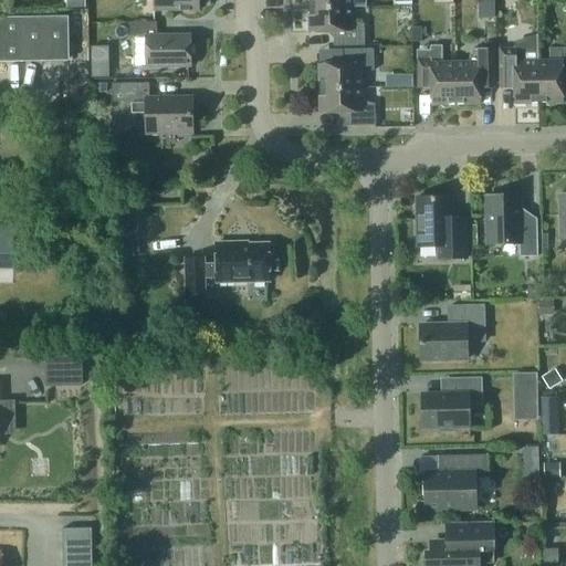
[(154,0),(155,11),(156,11),(156,10),(198,10),(198,11),(199,11),(199,0),(154,0)]
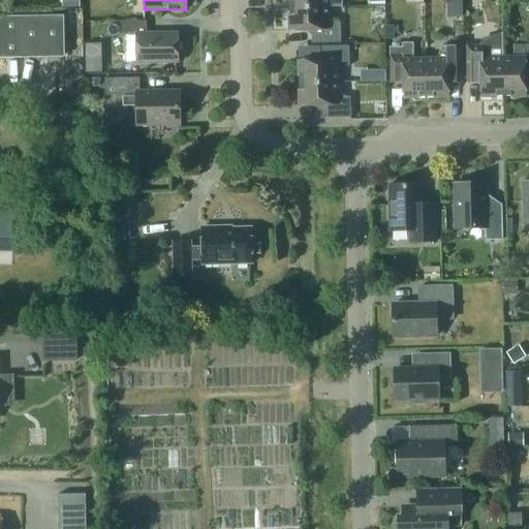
[(329,6),(289,8),(290,29),(312,28),(312,41),(341,41),(341,21),(329,18),(329,6)]
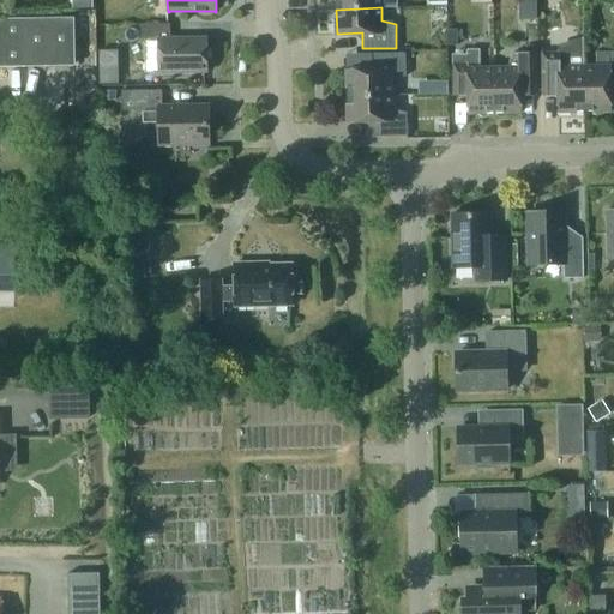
[(0,70),(74,68),(73,20),(0,22),(0,70)]
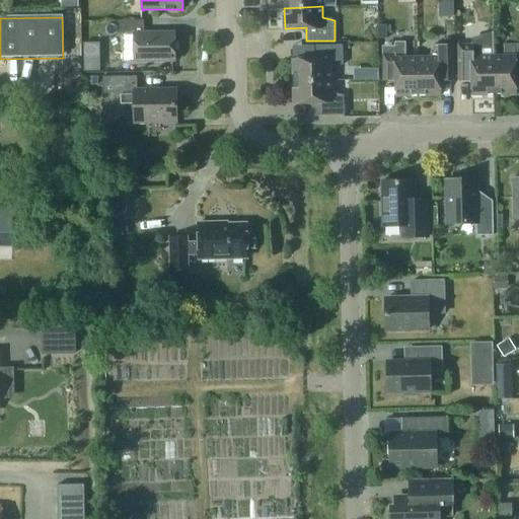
[(121,32),(136,32),(136,60),(175,60),(175,31),(145,31),(145,19),(121,19),(121,32)]
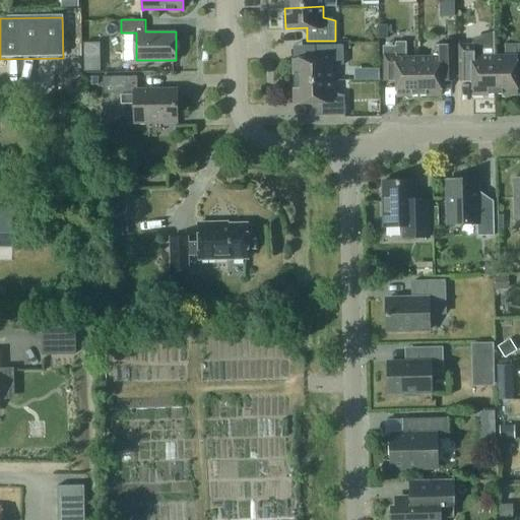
[(519,44),(506,44),(506,56),(496,56),(496,31),(494,31),(494,34),(495,34),(495,94),(517,94),(517,73),(519,73),(519,44)]
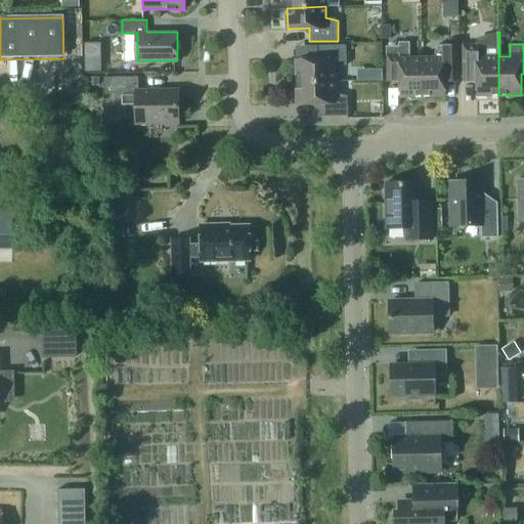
[(477,74),(477,95),(498,95),(498,34),(497,34),(480,39),(482,44),(464,44),(464,74),(477,74)]
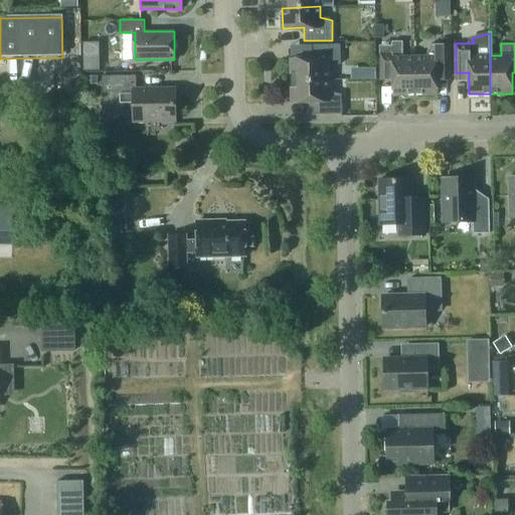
[(414,95),(414,58),(403,58),(403,41),(393,41),(394,45),(381,45),(381,73),(394,73),(394,95),(414,95)]
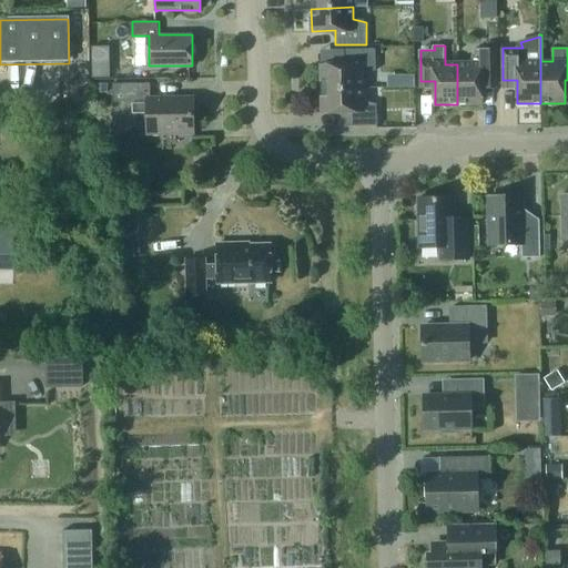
[(321,63),(322,89),(363,88),(362,72),(375,71),(375,49),(344,49),(344,63),(321,63)]
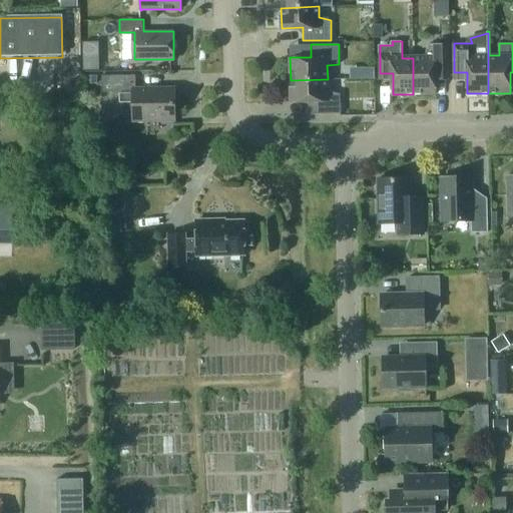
[(413,58),(413,94),(436,94),(436,73),(448,73),(448,44),(430,44),(426,58),(413,58)]
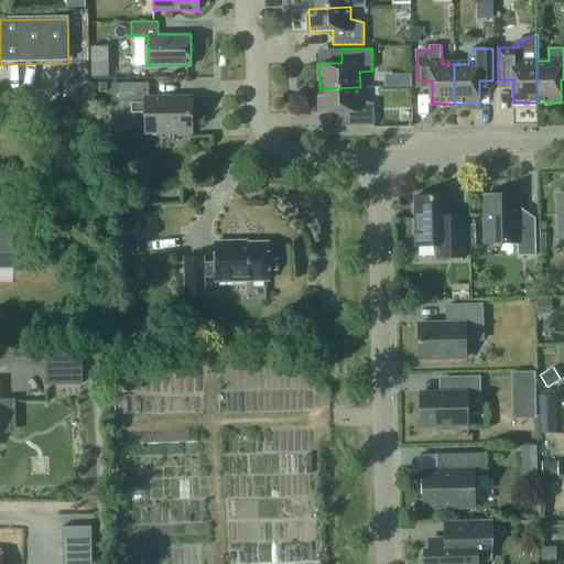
[(108,63),(91,63),(91,76),(108,76),(108,63)]
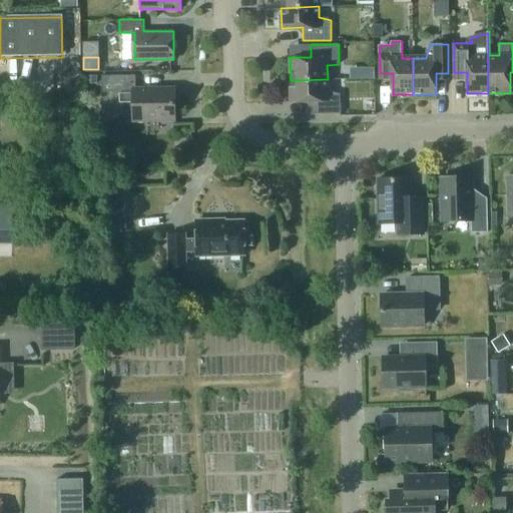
[(362,68),(362,78),(374,78),(374,68),(362,68)]
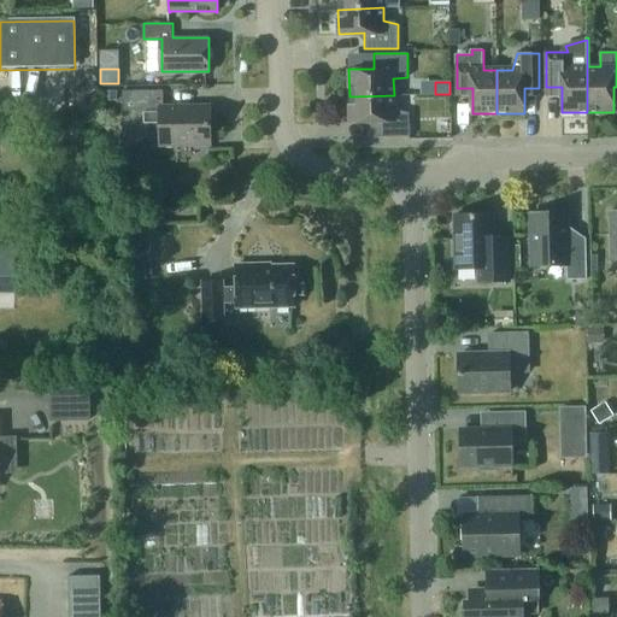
[(165,107),(165,90),(124,90),(124,122),(162,122),(163,147),(180,146),(180,144),(210,144),(210,107),(165,107)]
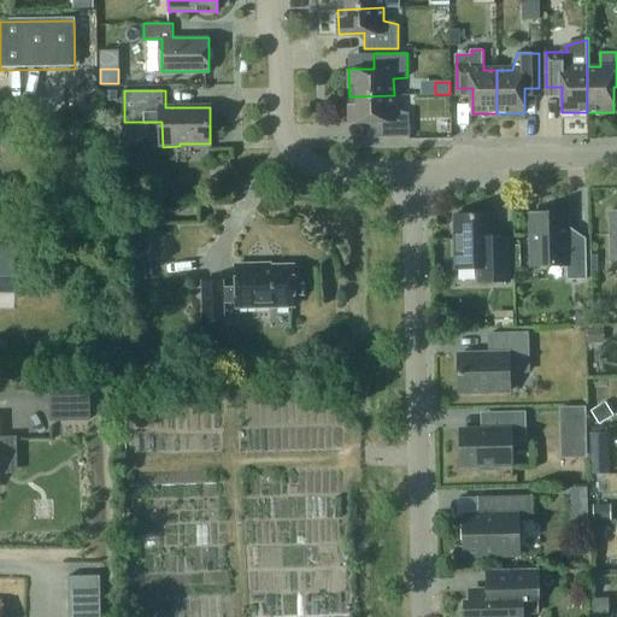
[(394,95),(350,97),(350,122),(374,121),(375,136),(409,136),(409,112),(394,110),(394,95)]
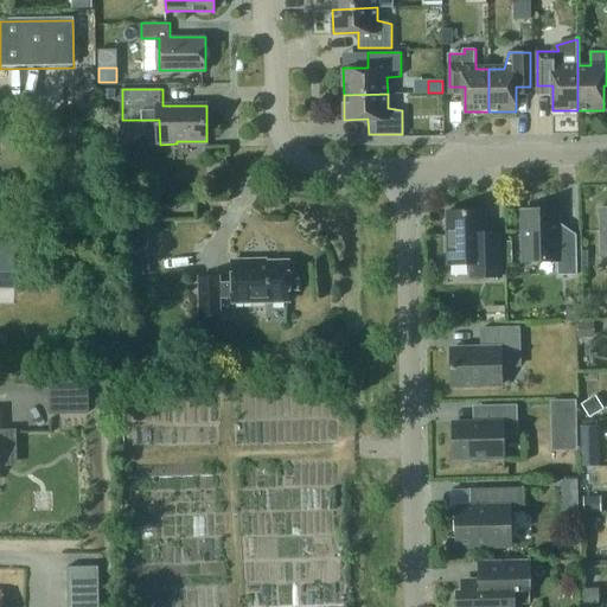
[(558,209),(521,210),(523,262),(557,261),(557,275),(576,275),(576,235),(560,235),(558,209)]
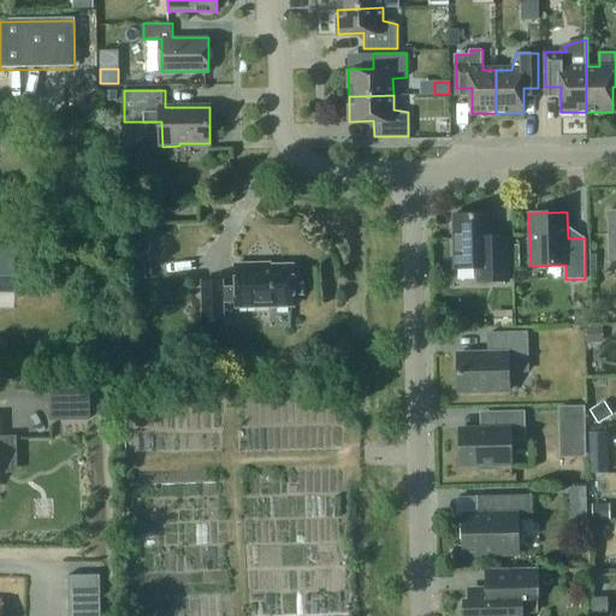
[(508,237),(492,237),(491,214),(452,215),(454,268),(477,268),(477,282),(509,280),(508,237)]
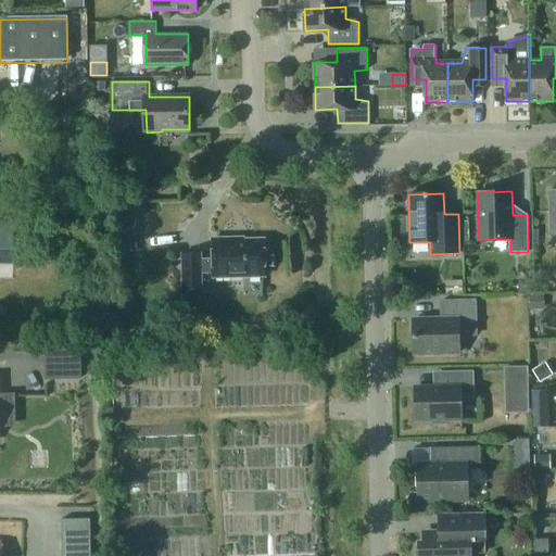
[(0,256),(13,256),(14,220),(0,219),(0,256)]
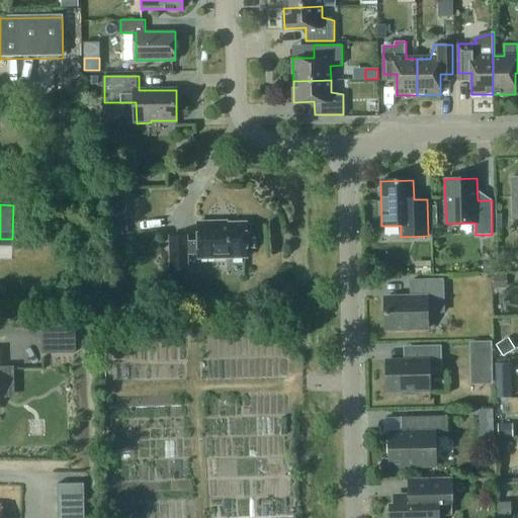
[(170,236),(171,268),(188,268),(187,255),(199,254),(199,258),(247,257),(246,223),(220,223),(220,222),(198,222),(198,241),(187,241),(187,236),(170,236)]
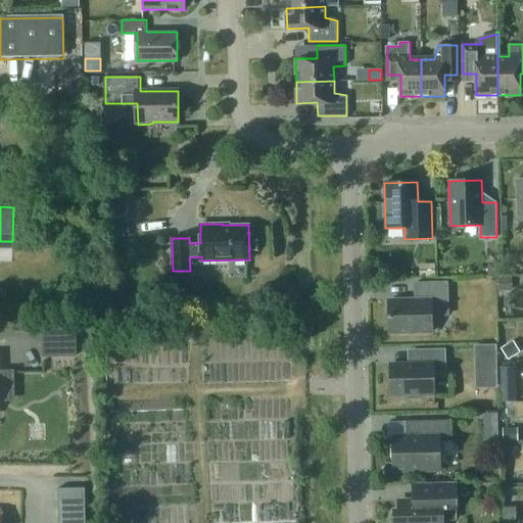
[(487,263),(487,276),(501,276),(500,263),(487,263)]
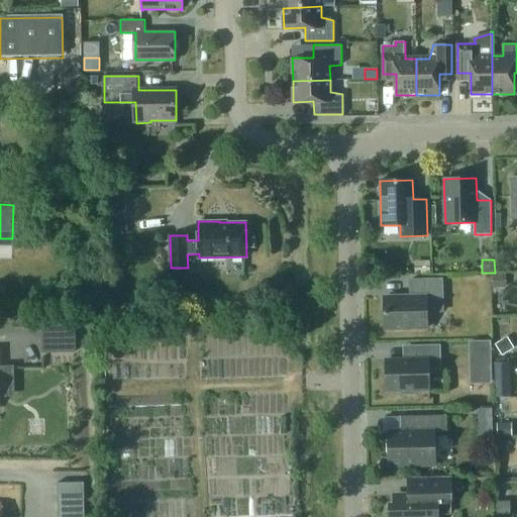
[(430,274),(430,262),(414,262),(414,274),(430,274)]
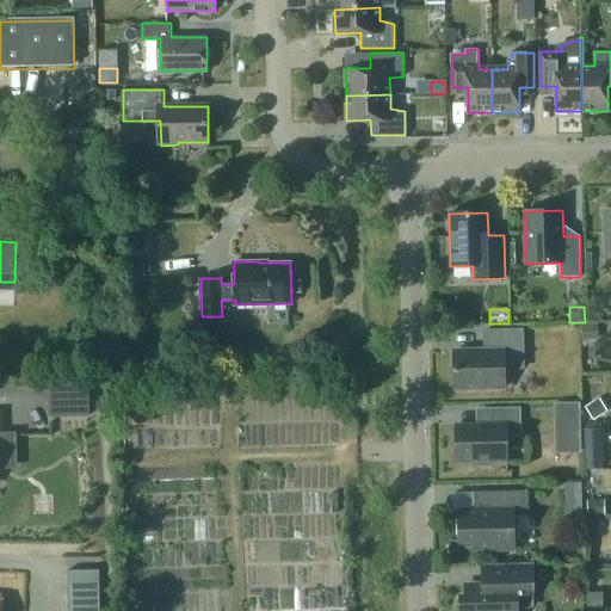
[(598,340),(598,323),(581,325),(581,340),(598,340)]
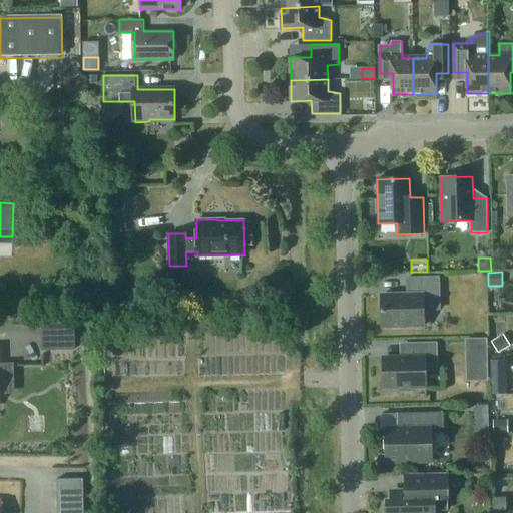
[(439,309),(438,277),(407,278),(407,294),(381,295),(382,327),(423,326),(423,310),(439,309)]
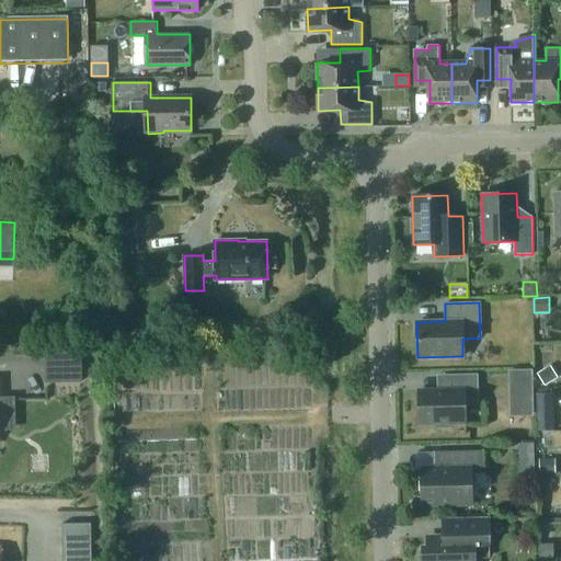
[(545,386),(558,378),(550,365),(537,374),(545,386)]
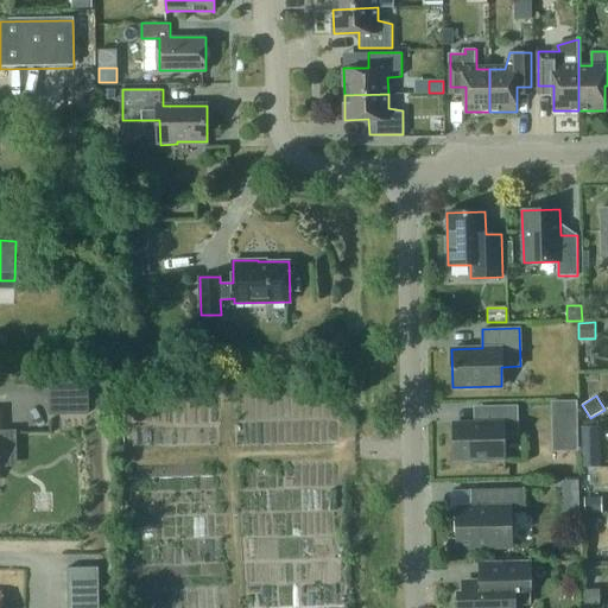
[(576,401),(553,401),(553,422),(555,450),(577,450),(577,420),(576,401)]
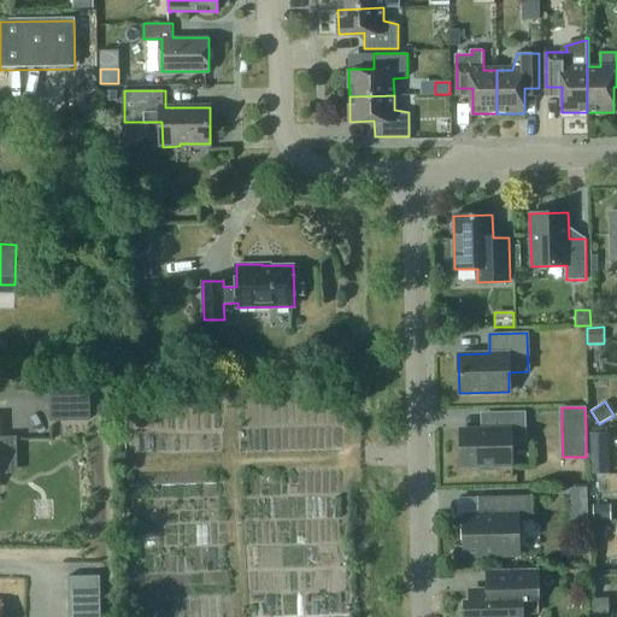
[(462,466),(477,466),(480,469),(493,469),(497,465),(512,465),(511,440),(526,440),(526,411),(488,412),(489,429),(460,429),(462,466)]
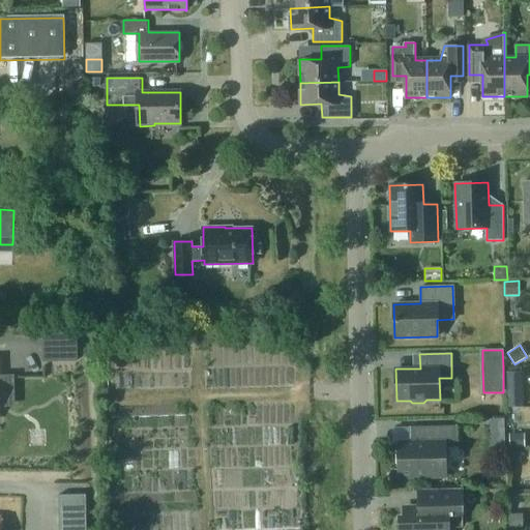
[(507,373),(506,373),(507,387),(523,387),(522,373),(521,373),(507,373)]
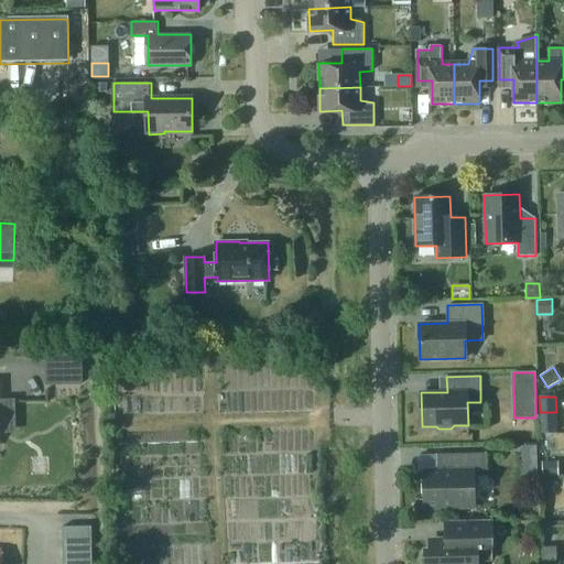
[(537,446),(521,446),(522,478),(538,478),(537,446)]
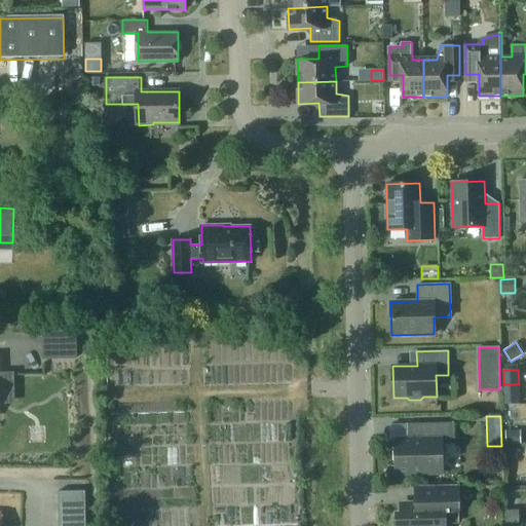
[(453,440),(452,422),(408,423),(408,440),(395,440),(395,474),(443,473),(442,440),(453,440)]
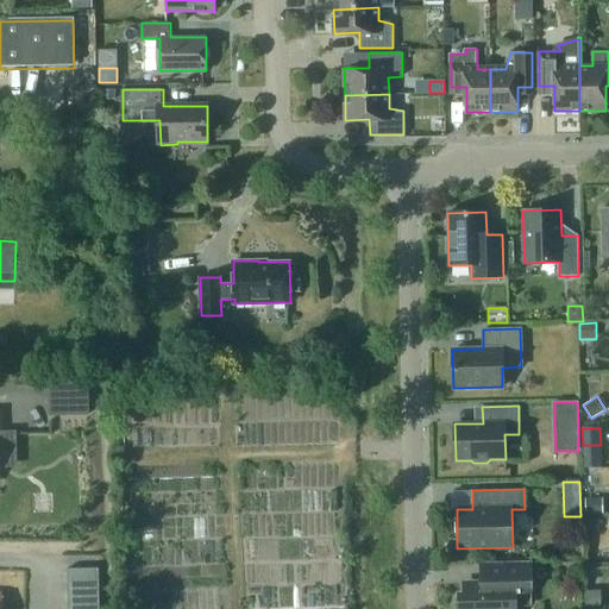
[(603,514),(602,498),(584,500),(585,515),(603,514)]
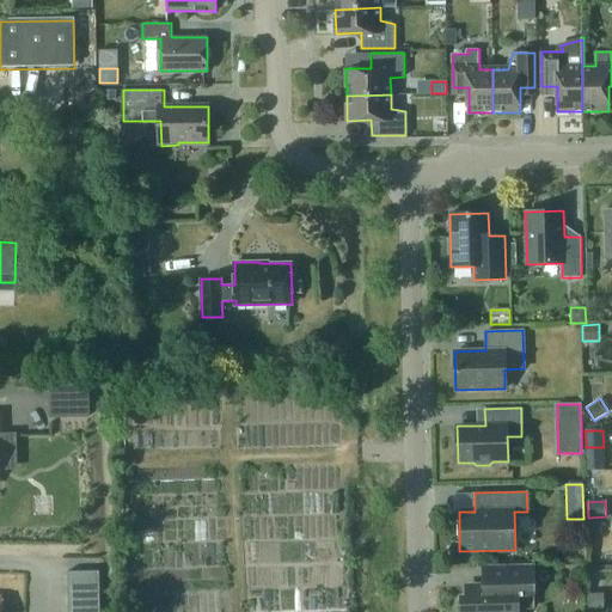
[(591,533),(601,533),(601,519),(591,519),(591,533)]
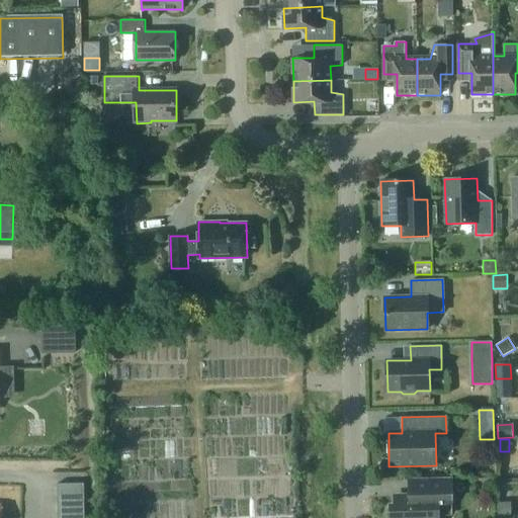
[(451,508),(451,480),(409,482),(409,483),(418,483),(419,496),(395,496),(395,508),(391,508),(391,513),(391,517),(438,517),(438,515),(438,514),(443,514),(447,513),(451,511),(451,508)]
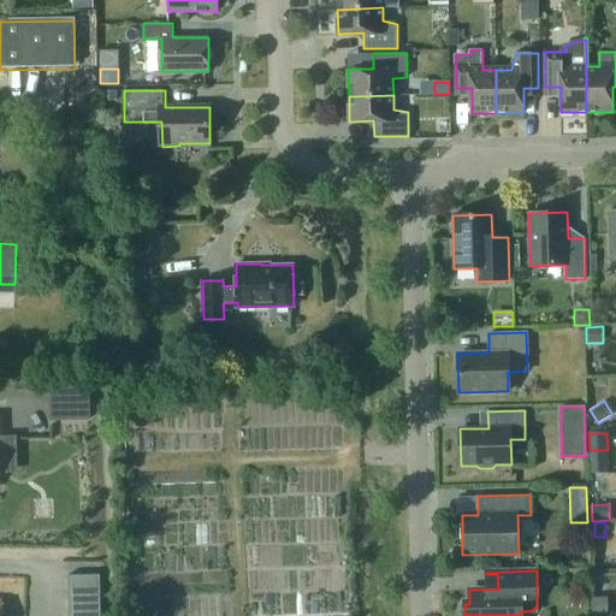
[(100,593),(100,575),(67,575),(69,593),(100,593)]
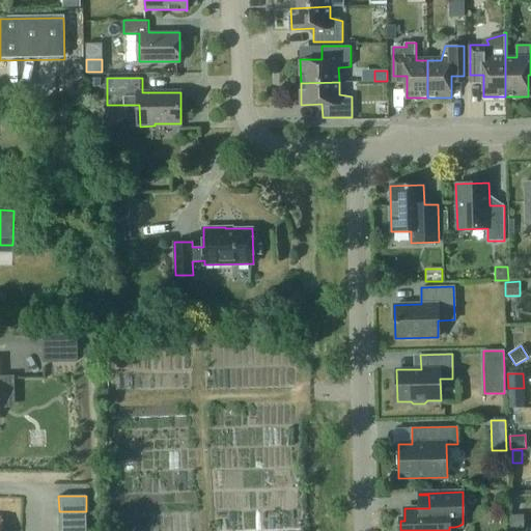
[(86,511),(59,511),(59,527),(87,526),(86,511)]
